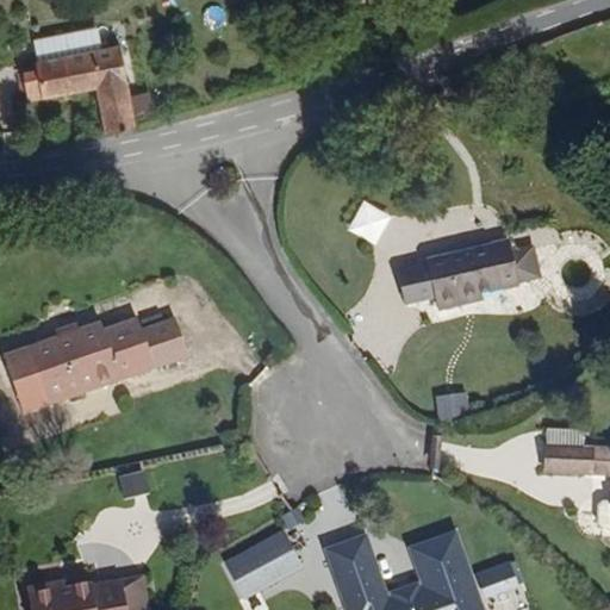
[(157,116),(143,19),(119,22),(48,32),(49,39),(32,43),(38,82),(109,70),(117,122),(157,116)]
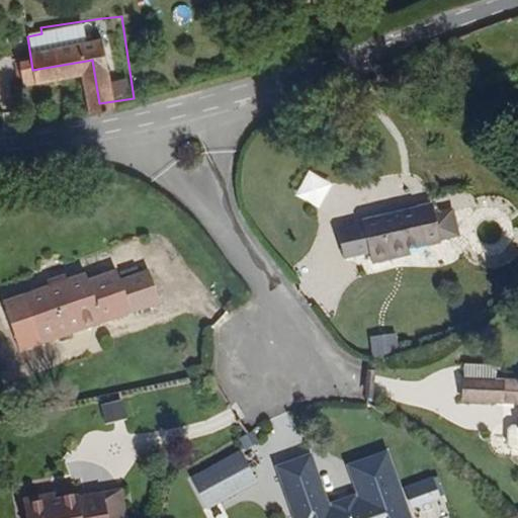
[(295,197),(321,208),(333,181),(307,170),(295,197)]
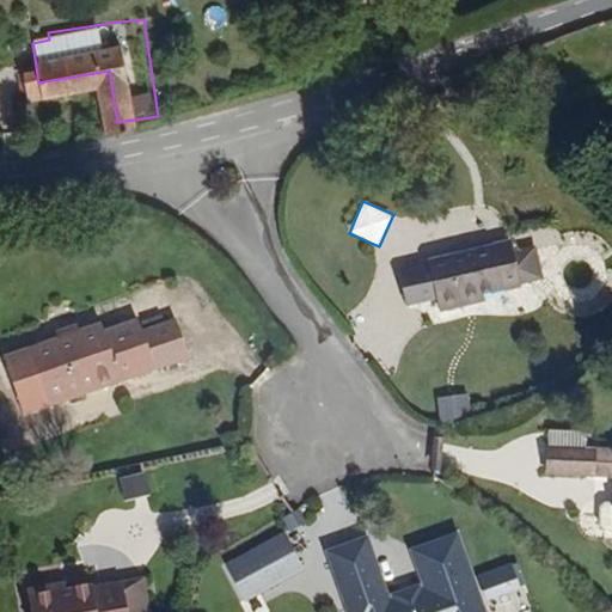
[(542,275),(533,243),(514,248),(512,242),(428,261),(429,267),(438,298),(440,310),(465,304),(464,298),(521,285),(520,280),(542,275)]
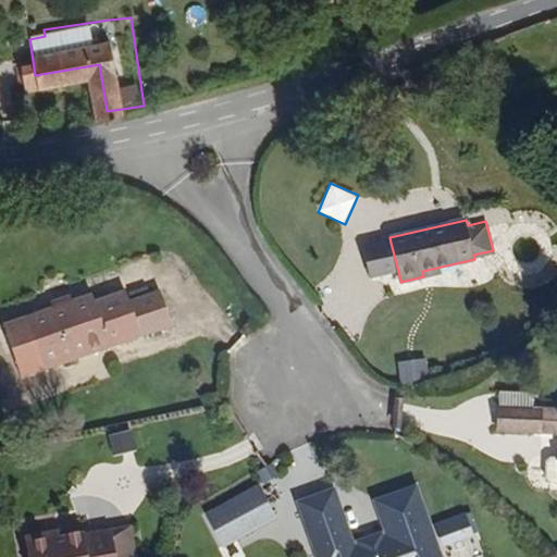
[(398,271),(391,243),(363,249),(370,277),(398,271)]
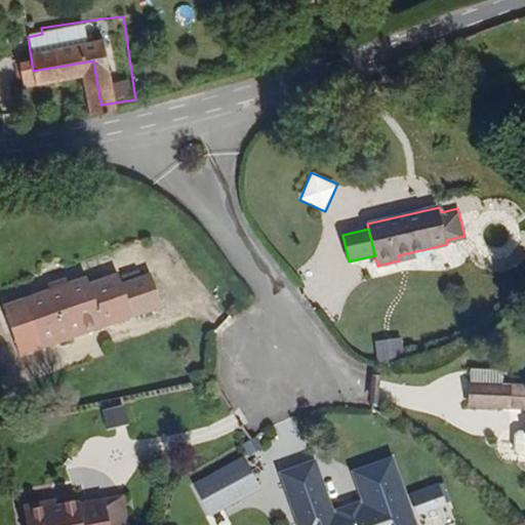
[(201,303),(195,268),(164,274),(162,263),(135,268),(133,256),(41,272),(51,329),(201,303)]
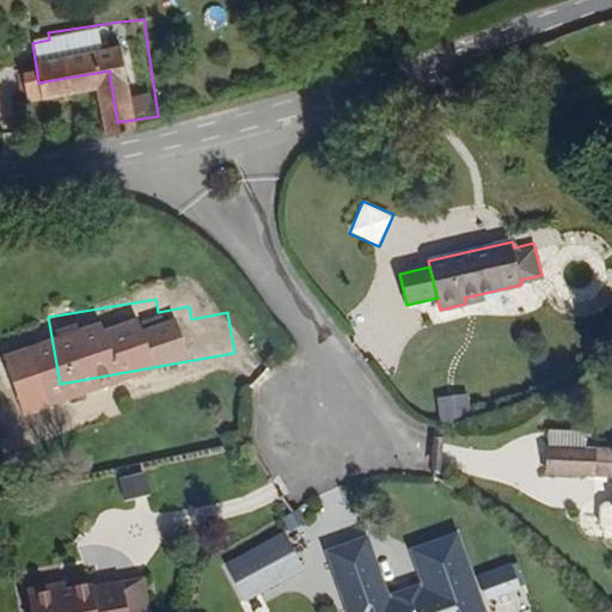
[(439,396),(439,421),(470,420),(469,395),(439,396)]
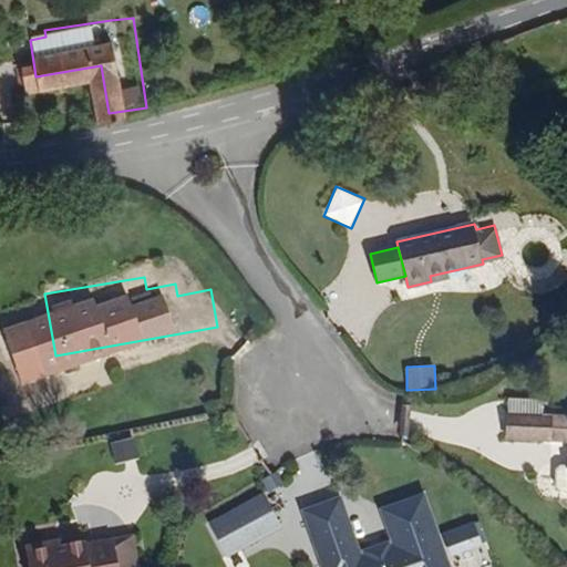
[(566,406),(539,409),(542,431),(566,429),(566,406)]
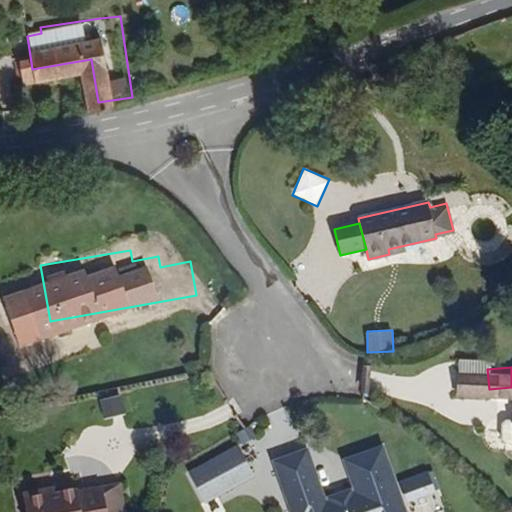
[(434,511),(411,449),(376,462),(388,494),(380,496),(378,492),(360,499),(362,503),(354,506),(343,475),(313,486),(322,511),(434,511)]
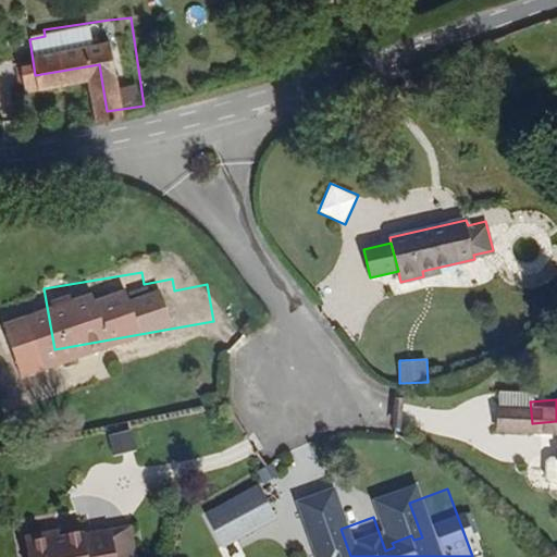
[(373,517),(363,492),(332,504),(341,529),(373,517)]
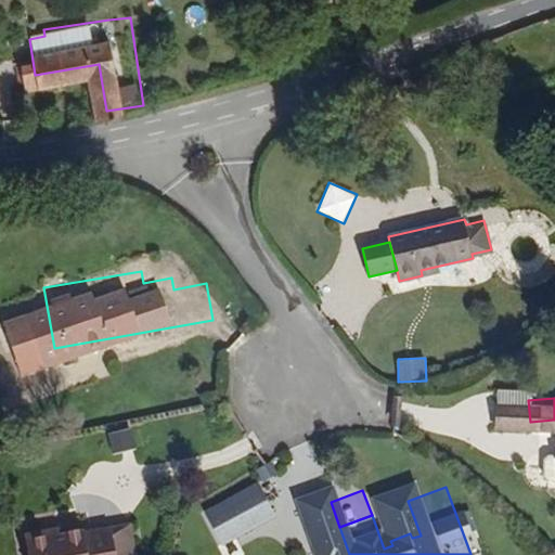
[(249,543),(299,519),(285,492),(236,515),(249,543)]
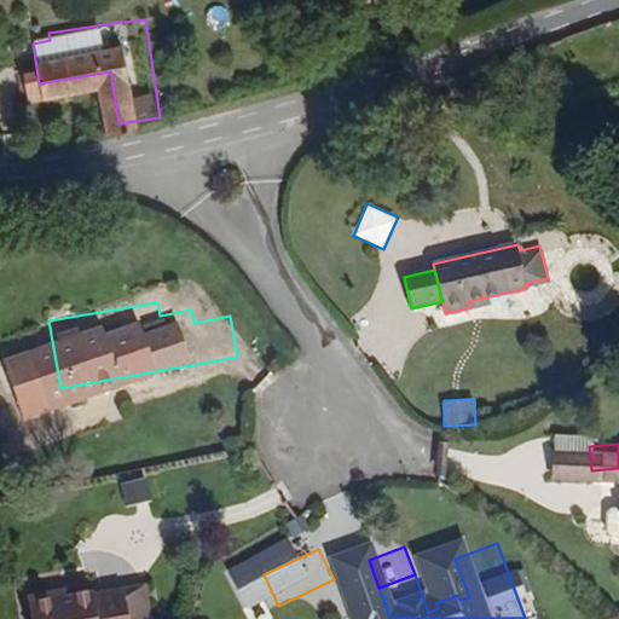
[(181,618),(169,561),(145,566),(156,618),(181,618)]
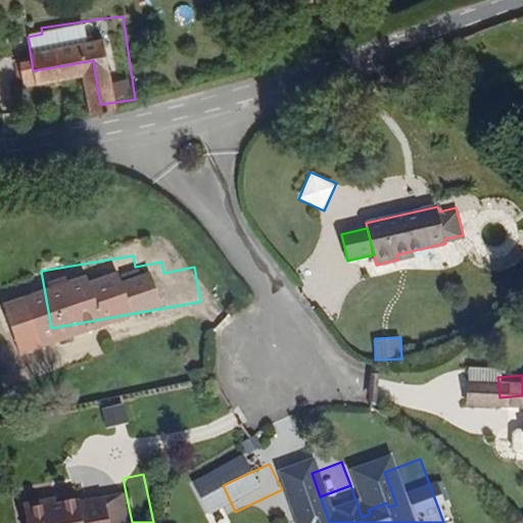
[(132,522),(123,478),(98,483),(97,480),(68,486),(67,481),(42,485),(49,522),(132,522)]
